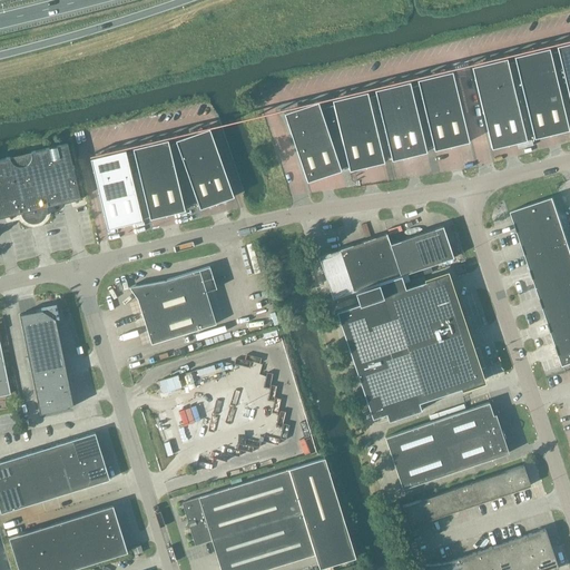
[(514,57),(516,61),(508,64),(507,59),(472,67),(491,149),(527,140),(526,136),(533,135),(534,139),(569,130),(568,126),(569,125),(569,42),(557,47),(558,51),(550,53),(549,48),(514,57)]
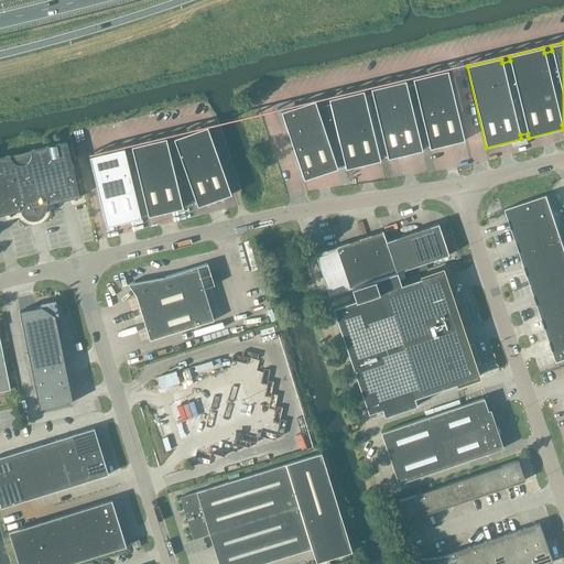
[(329,105),(316,107),(315,101),(281,112),(304,181),(337,169),(337,167),(345,165),(346,170),(380,161),(379,156),(387,155),(388,159),(422,151),(421,147),(429,144),(430,149),(464,141),(447,71),(413,79),(414,84),(407,86),(405,82),(371,89),(372,95),(365,96),(364,91),(328,100),(329,105)]
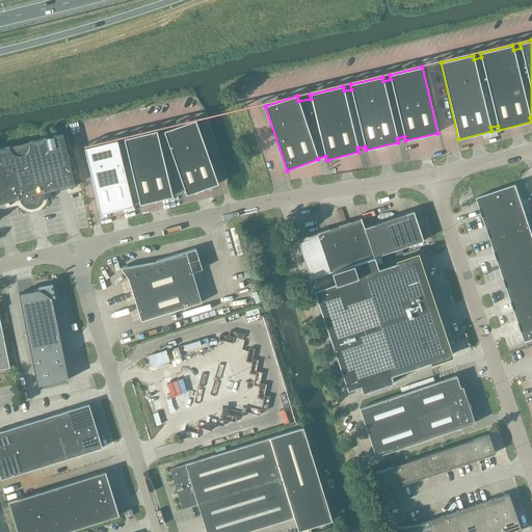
[(157,131),(84,149),(100,214),(133,206),(132,203),(139,201),(139,205),(173,196),(171,193),(184,190),(186,195),(218,184),(195,121),(164,132),(164,133),(158,135),(157,131)]
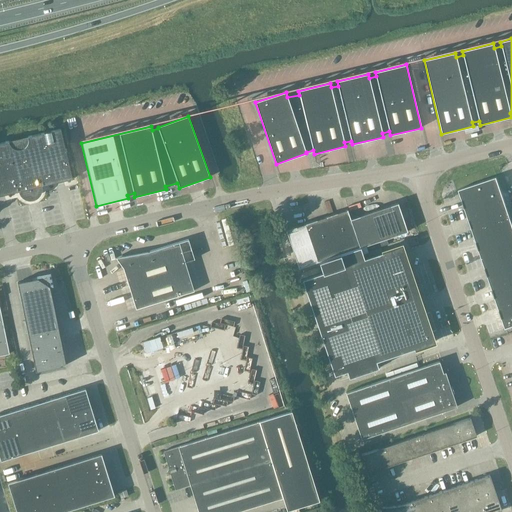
[(9,141),(0,143),(0,195),(21,191),(21,193),(22,194),(24,196),(26,197),(27,198),(30,198),(32,198),(34,198),(36,197),(37,196),(39,194),(40,192),(40,190),(40,188),(40,186),(73,178),(61,129),(28,137),(29,139),(29,141),(28,143),(27,145),(26,147),(24,148),(22,149),(20,149),(18,149),(16,149),(14,148),(12,147),(11,145),(10,144),(9,141)]
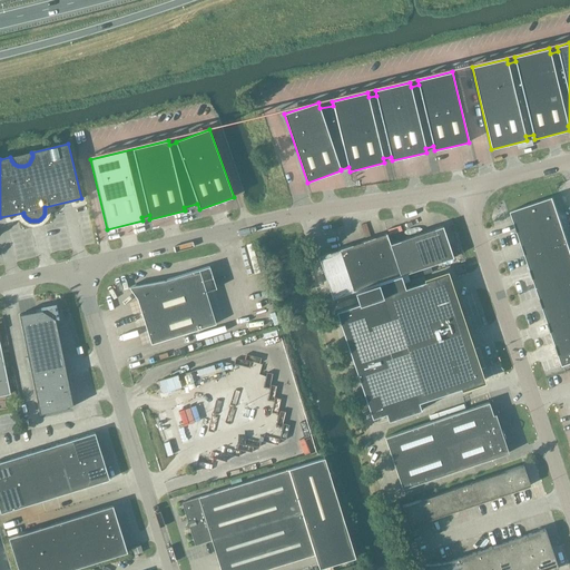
[(511,212),(563,366),(569,363),(569,247),(553,197),(511,212)]
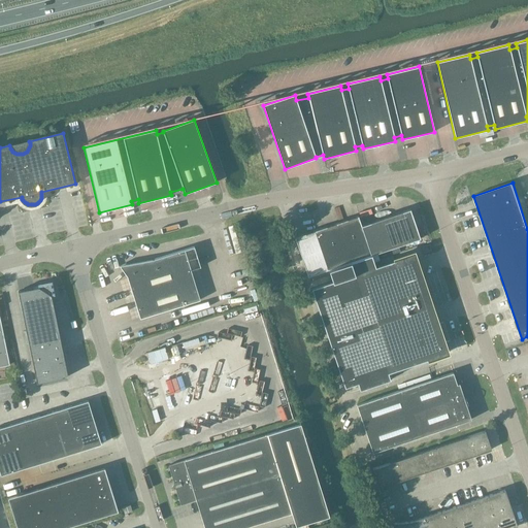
[(410,209),(361,226),(358,217),(295,237),(308,276),(329,270),(332,282),(311,289),(344,388),(358,384),(360,390),(390,380),(388,373),(447,353),(414,254),(375,267),(371,256),(420,239),(410,209)]
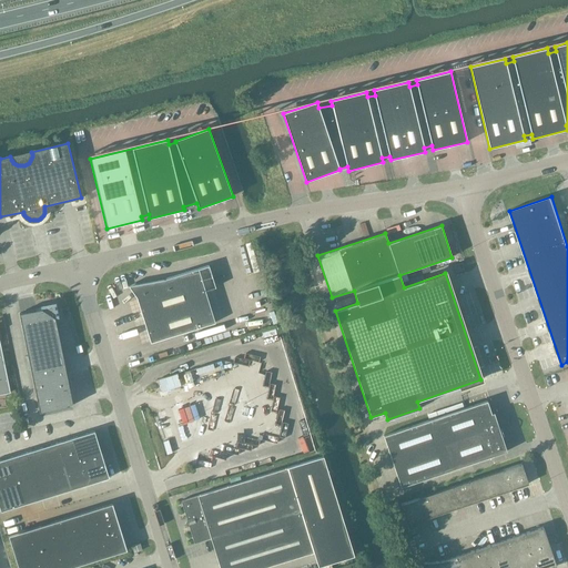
[(465,270),(464,267),(463,263),(454,266),(456,273),(465,270)]
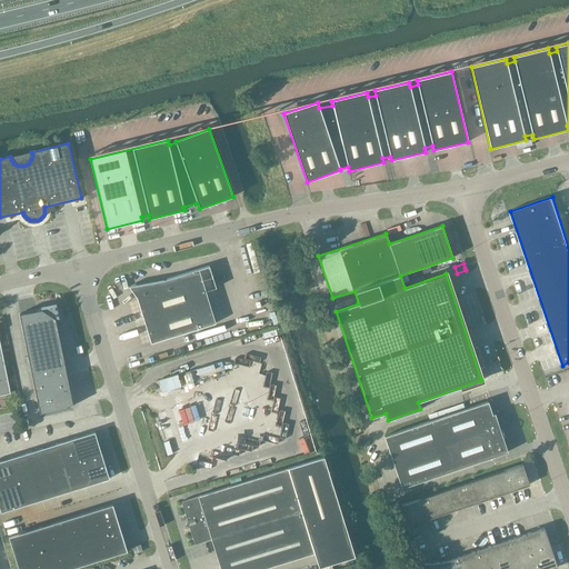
[(165,280),(129,287),(137,298),(151,343),(216,323),(199,269),(165,280)]
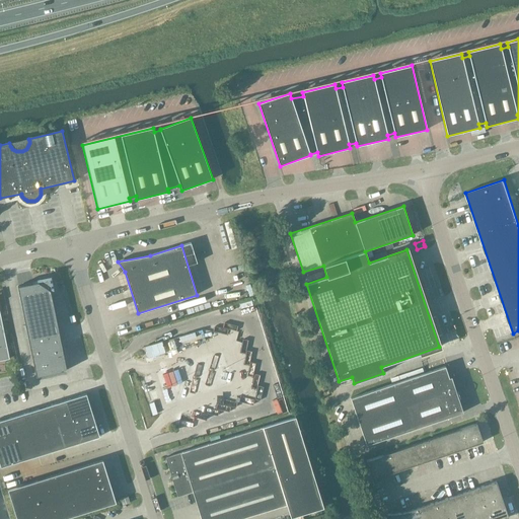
[(18,287),(36,377),(67,371),(50,285),(44,281),(18,287)]
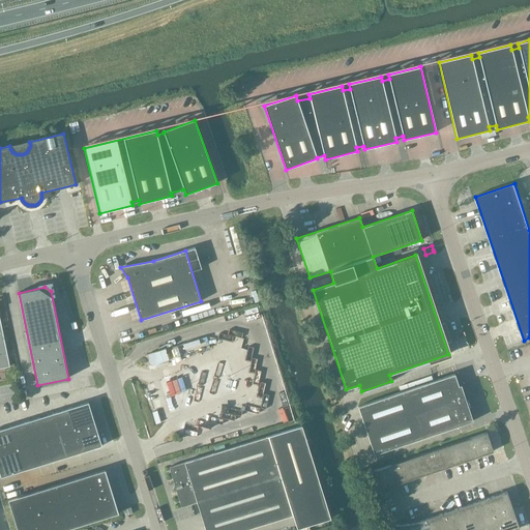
[(0,369),(10,366),(0,317),(0,369)]
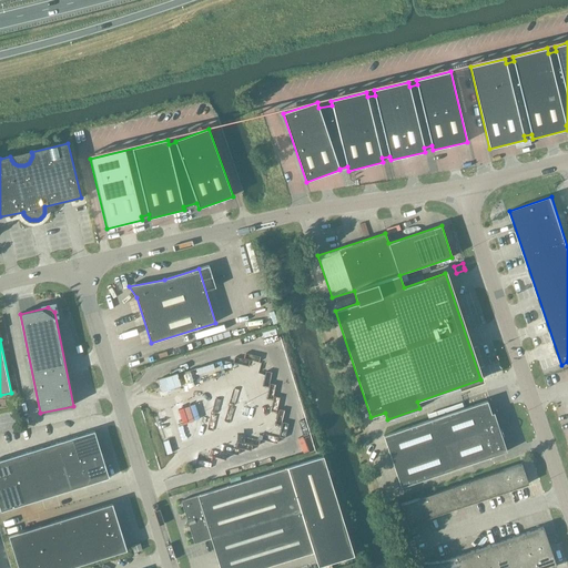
[(249,355),(237,352),(236,356),(249,359),(251,354),(263,357),(261,364),(266,366),(270,353),(251,347),(249,355)]
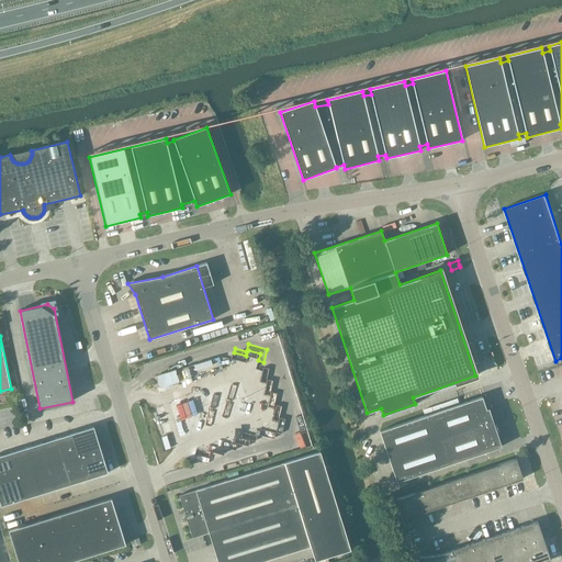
[(211,360),(194,364),(195,370),(213,366),(211,360)]
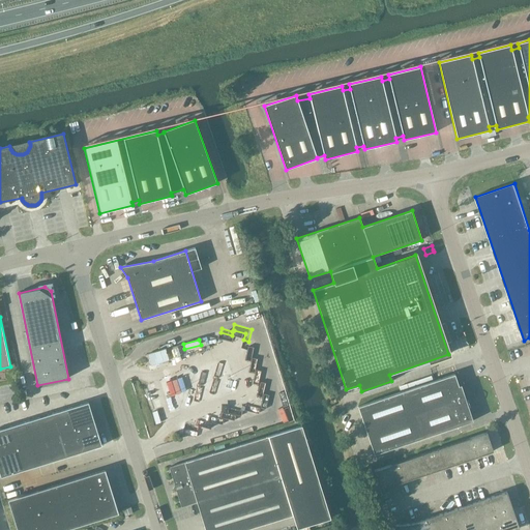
[(166,349),(148,354),(151,365),(169,360),(166,349)]
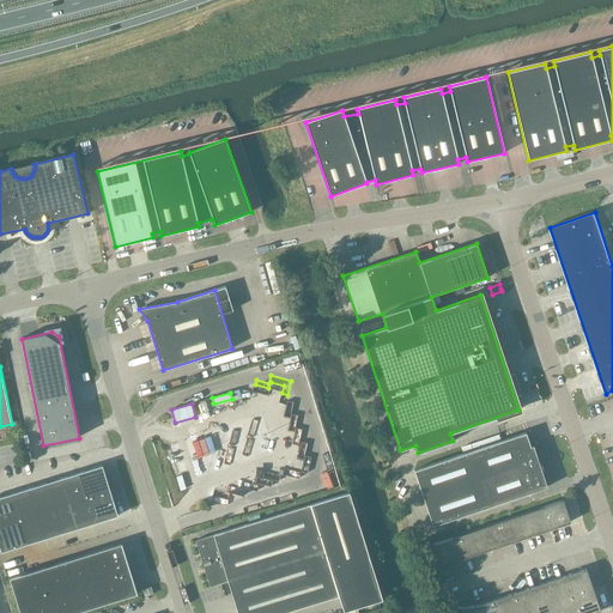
[(532,445),(527,432),(414,471),(432,526),(548,487),(534,445),(532,445)]
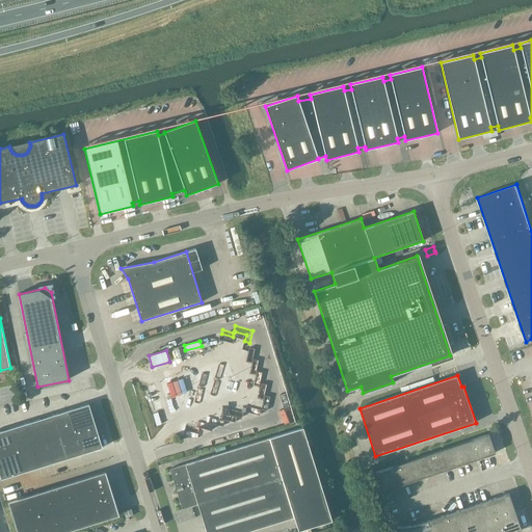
[(0,431),(0,475),(1,479),(103,448),(89,404),(0,431)]
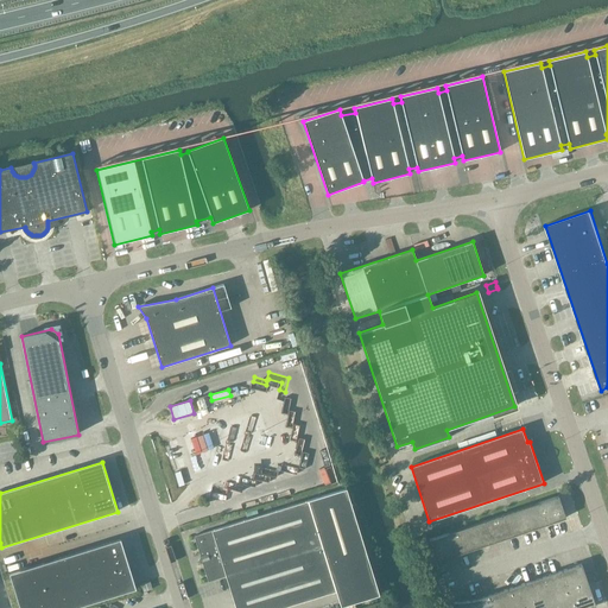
[(368,558),(347,489),(195,536),(209,582),(226,576),(235,607),(282,607),(336,591),(330,570),(368,558)]
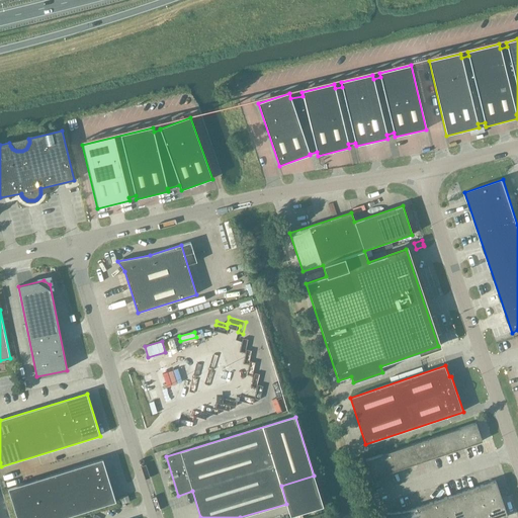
[(392,471),(466,446),(482,441),(476,423),(365,460),(372,481),(374,483),(392,471)]
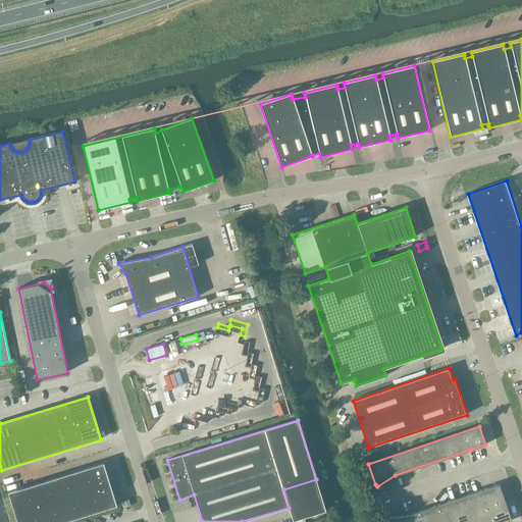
[(104,463),(8,492),(17,521),(64,521),(117,506),(104,463)]
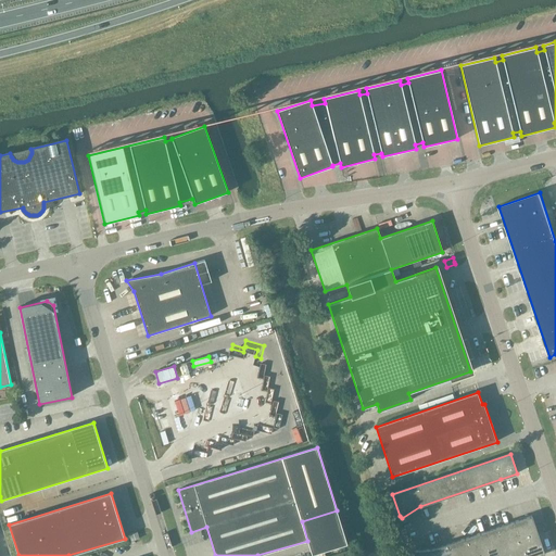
[(413,551),(413,554),(413,555),(540,555),(545,555),(532,516),(434,548),(413,551)]
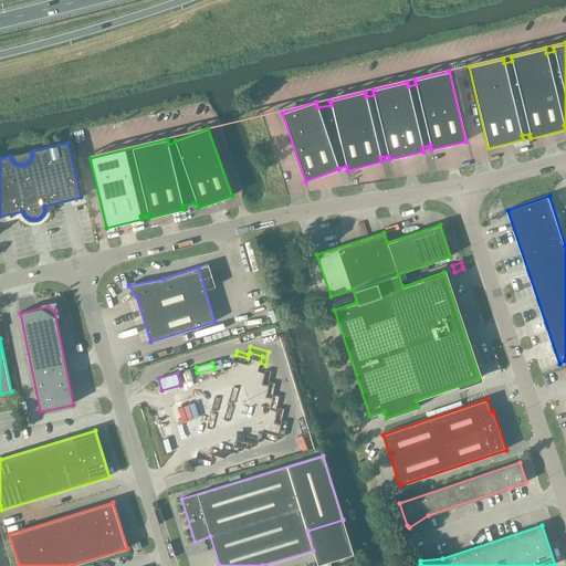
[(142,548),(139,542),(132,544),(134,551),(142,548)]
